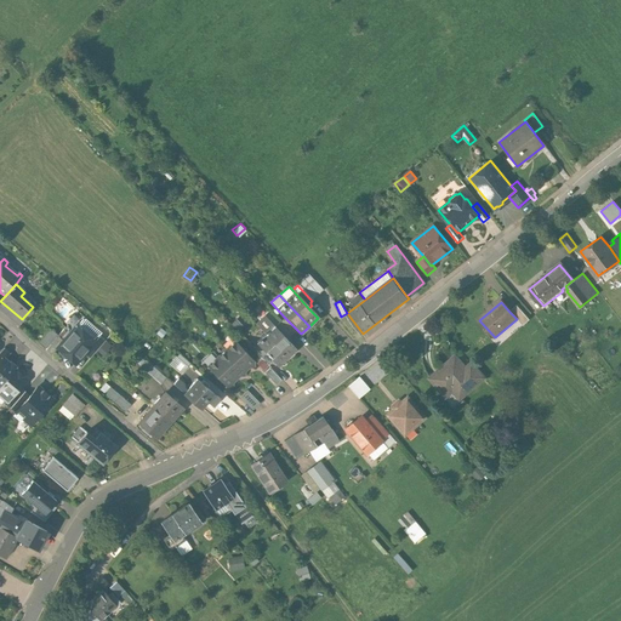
[(516,306),(510,312),(517,319),(522,326),(529,320),(516,306)]
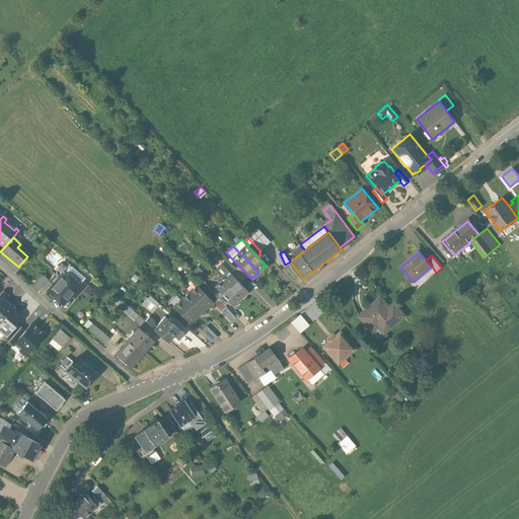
[(214,272),(221,280),(229,273),(221,265),(214,272)]
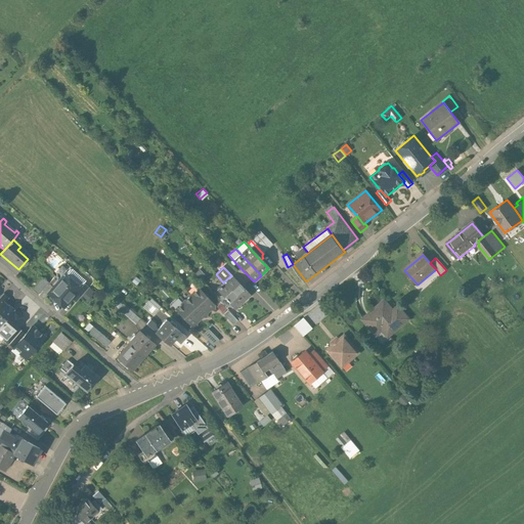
[(243,279),(248,275),(239,267),(235,271),(243,279)]
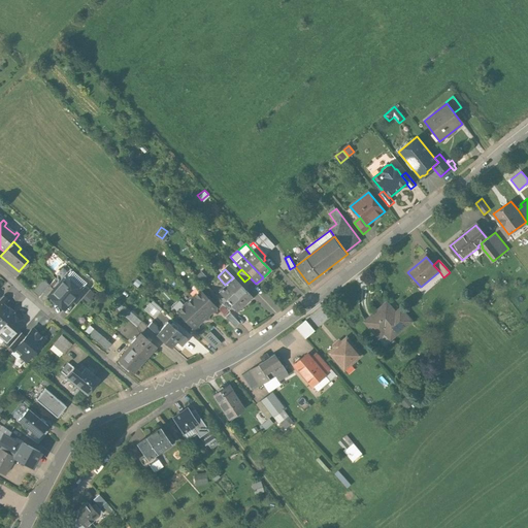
[(72,271),(66,277),(80,290),(85,285),(86,284),(72,271)]
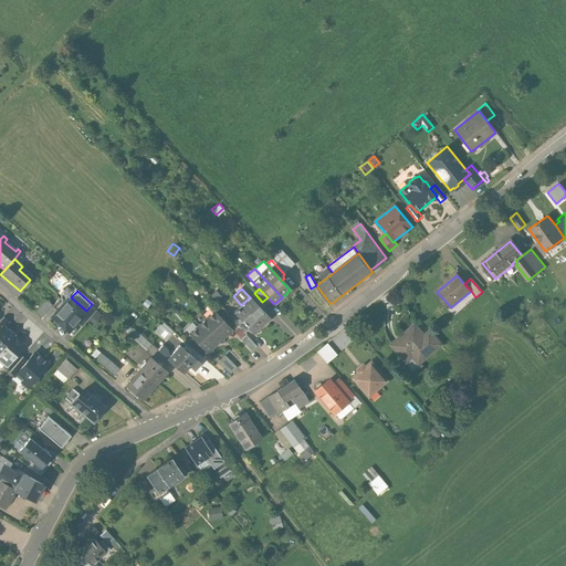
[(221,299),(215,292),(210,296),(217,303),(221,299)]
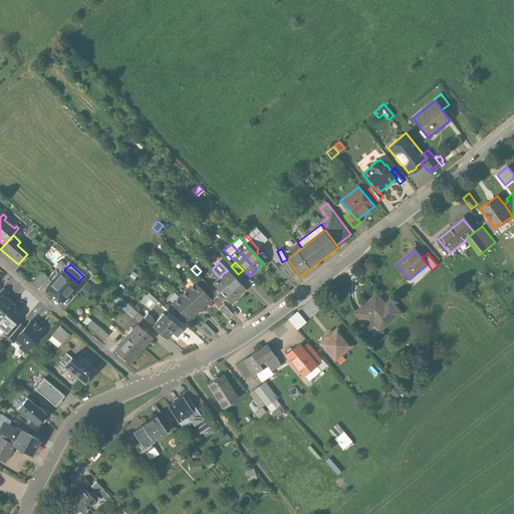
[(238,274),(231,266),(227,270),(234,278),(238,274)]
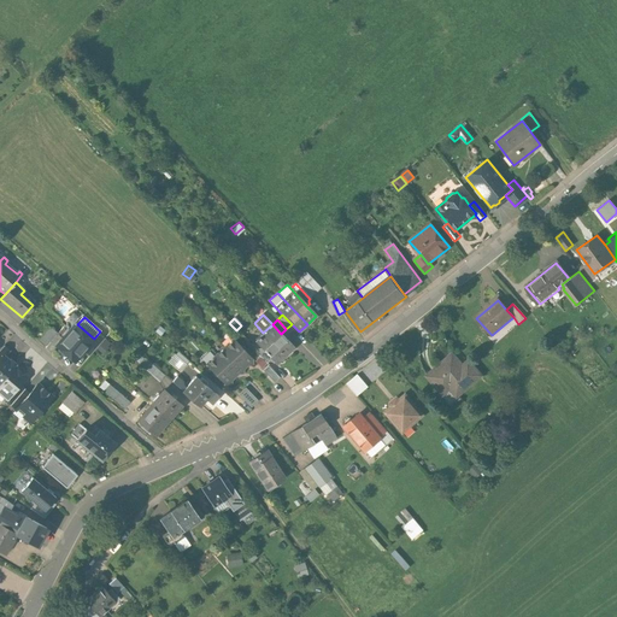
[(77,324),(75,323),(56,346),(75,363),(84,351),(94,340),(94,339),(77,324)]
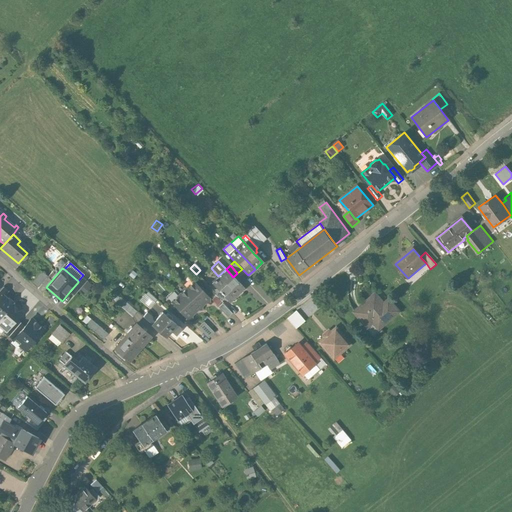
[(218,276),(237,295),(244,288),(233,277),(226,269),(218,276)]
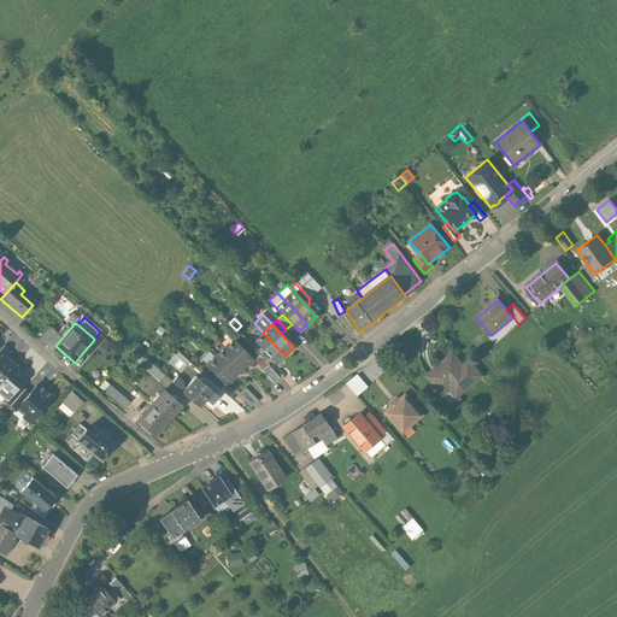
[(46,346),(57,334),(51,328),(40,341),(46,346)]
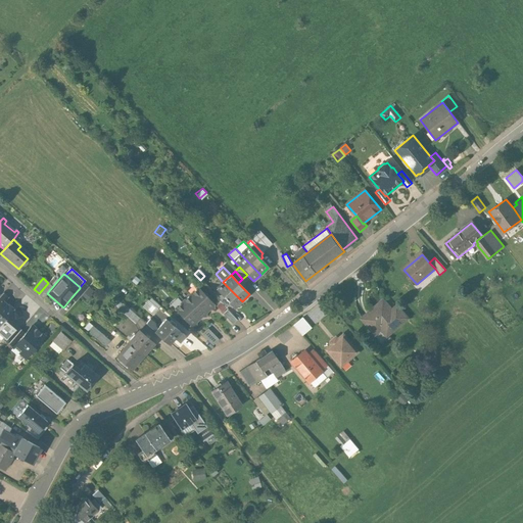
[(80,288),(72,297),(77,301),(81,296),(86,290),(89,287),(84,282),(80,287),(80,288)]
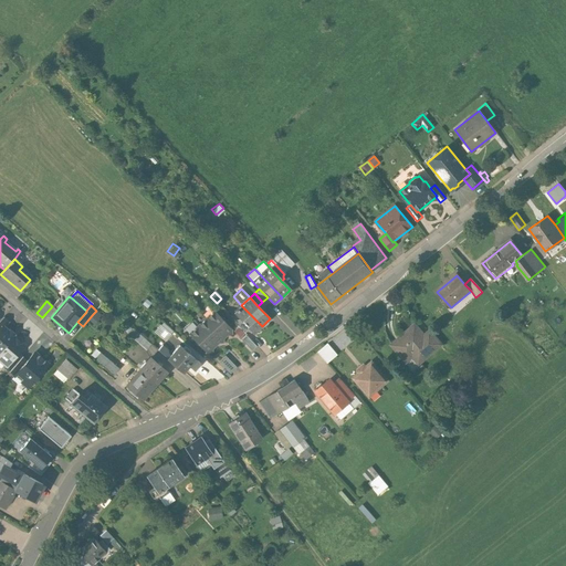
[(249,328),(254,334),(262,326),(241,305),(234,313),(240,318),(249,328)]
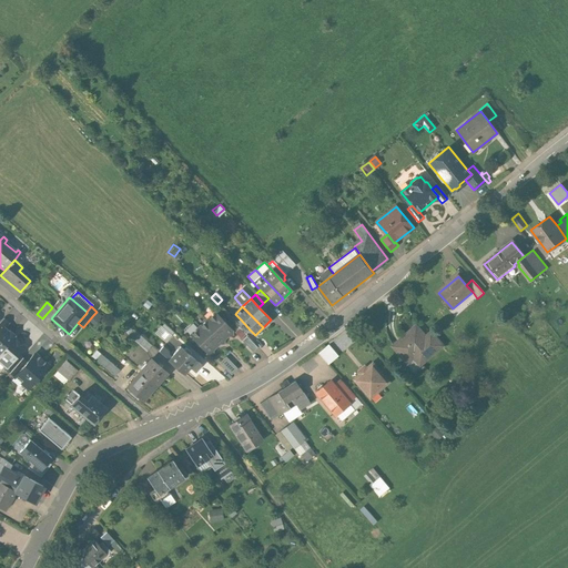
[(205,320),(224,341),(229,336),(233,336),(233,332),(214,312),(205,320)]
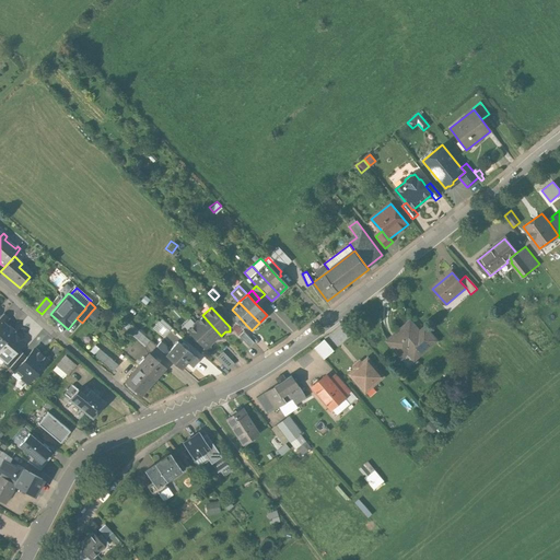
[(97,315),(92,311),(86,317),(92,322),(97,315)]
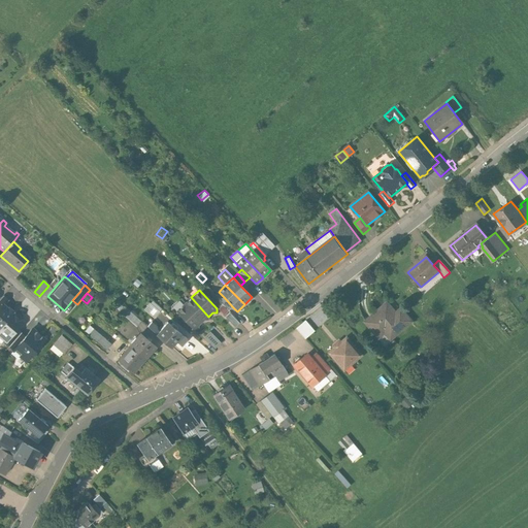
[(0,300),(0,309),(4,305),(8,300),(4,296),(0,300)]
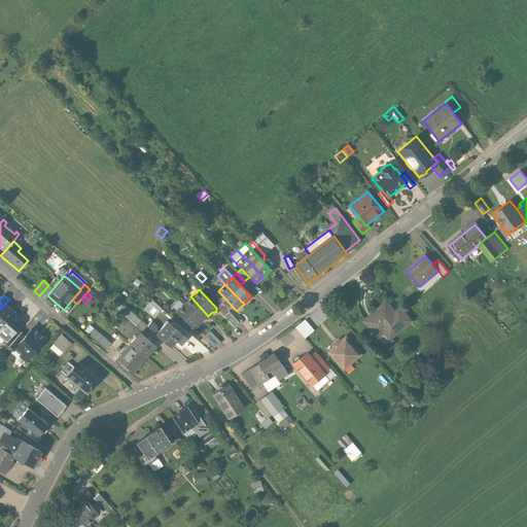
[(182,305),(201,323),(204,319),(208,320),(208,316),(190,296),(182,305)]
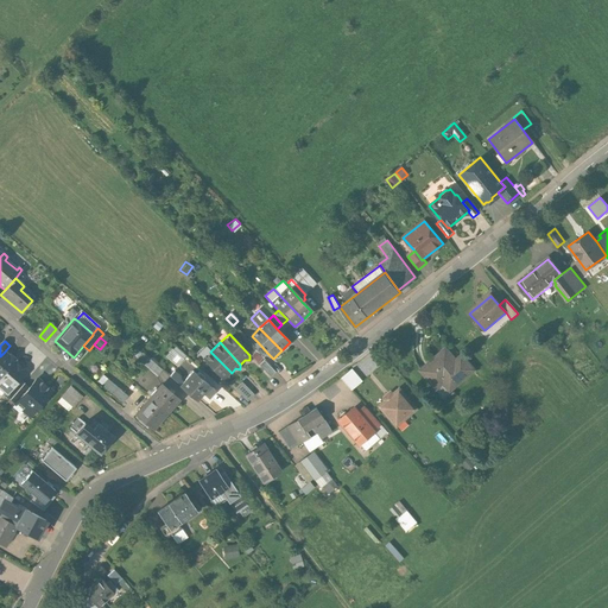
[(267,353),(258,342),(253,347),(263,358),(267,353)]
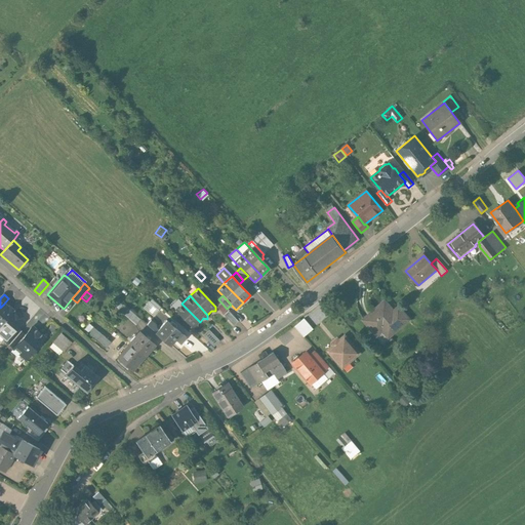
[(151,300),(144,309),(153,316),(159,308),(151,300)]
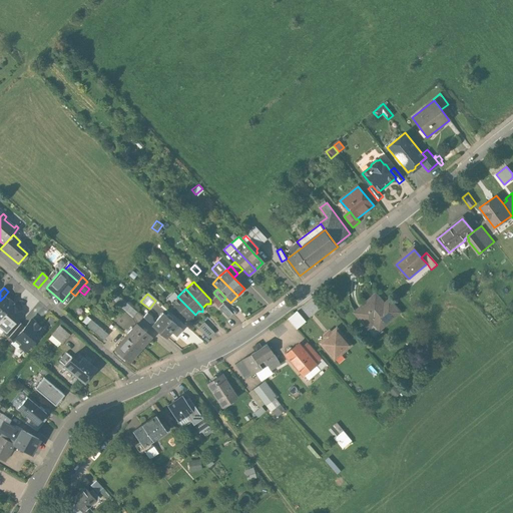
[(377,296),(355,315),(367,328),(373,322),(380,330),(399,314),(388,301),(384,304),(377,296)]
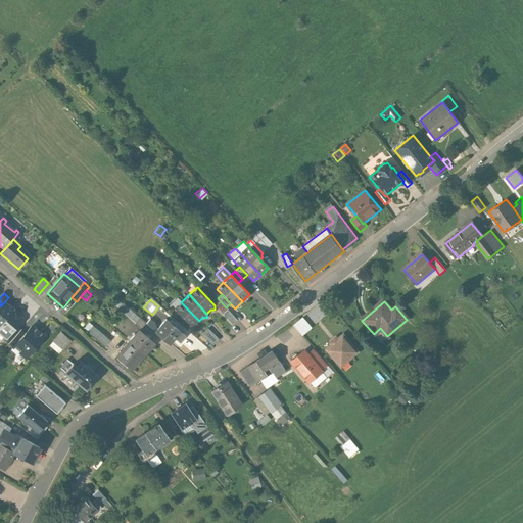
[(0,326),(14,311),(4,302),(0,306),(0,326)]
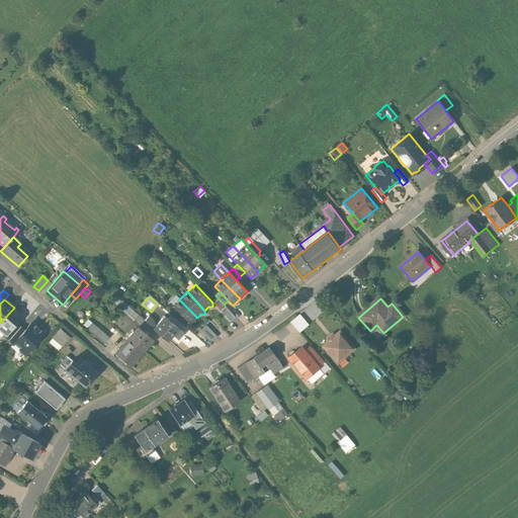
[(193,321),(197,318),(179,299),(172,307),(189,325),(193,325),(193,321)]
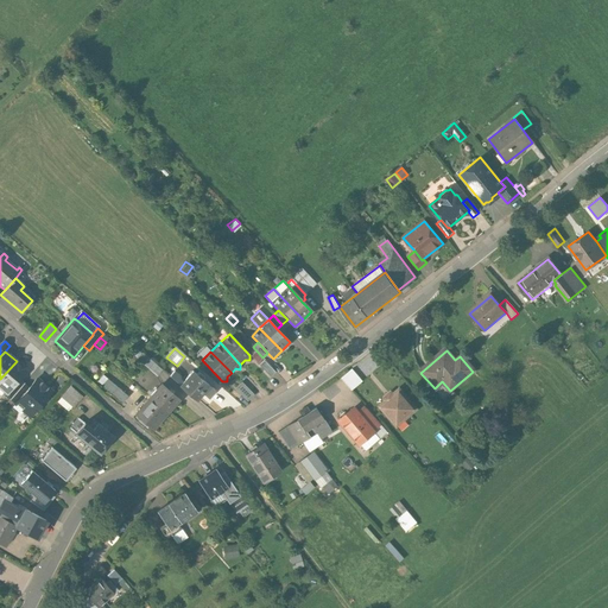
[(261,359),(255,353),(252,356),(258,362),(261,359)]
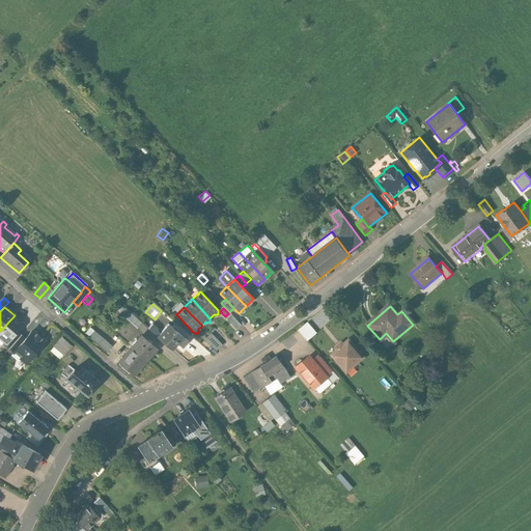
[(140,324),(128,311),(123,316),(136,328),(140,324)]
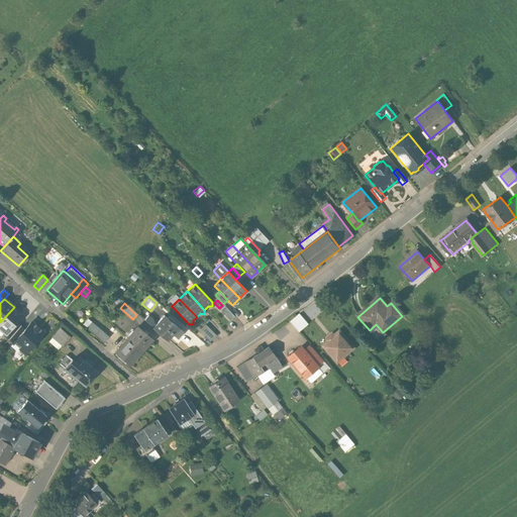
[(24,315),(14,307),(0,322),(0,329),(5,334),(6,335),(18,322),(24,315)]
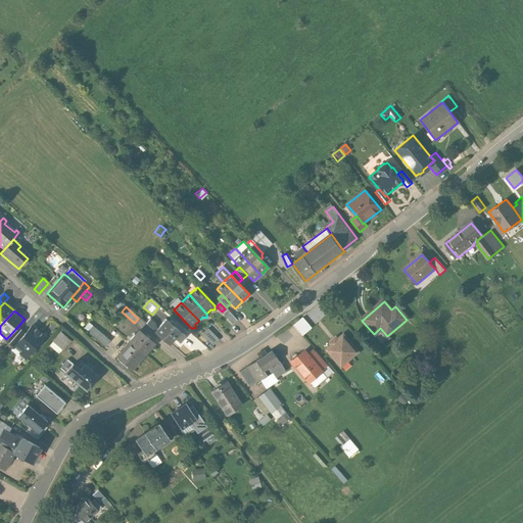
[(236,320),(227,311),(224,315),(232,324),(236,320)]
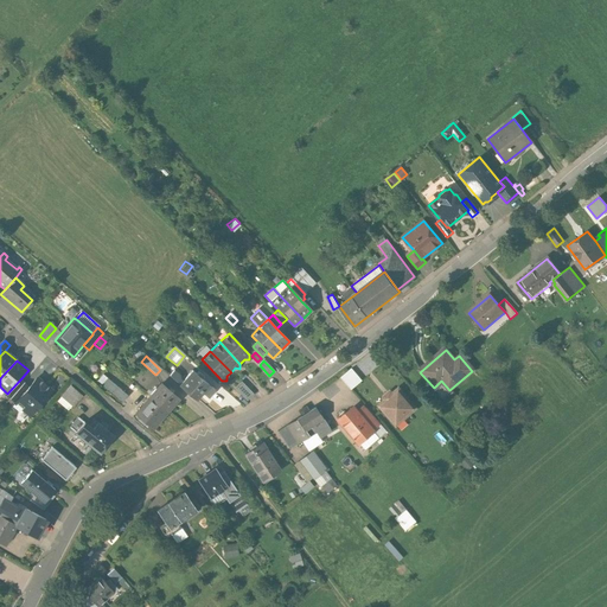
[(351,370),(340,378),(351,390),(362,382),(351,370)]
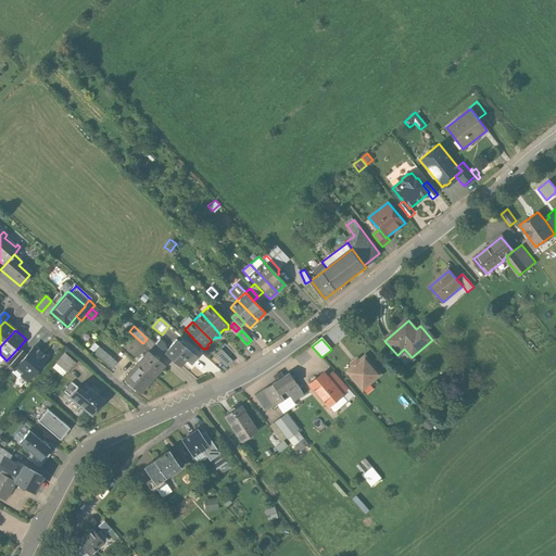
[(180,344),(176,341),(165,353),(180,366),(186,361),(191,365),(198,358),(185,348),(187,345),(182,341),(180,344)]
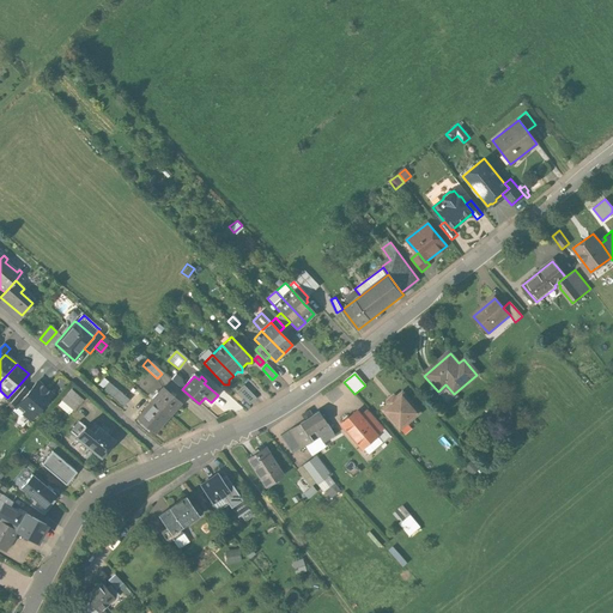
[(104,378),(98,384),(123,406),(129,400),(122,394),(127,389),(113,377),(108,383),(104,378)]
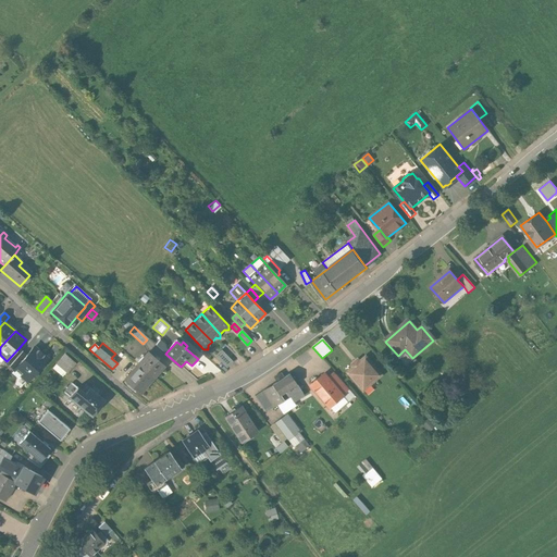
[(233,359),(237,356),(226,345),(222,348),(233,359)]
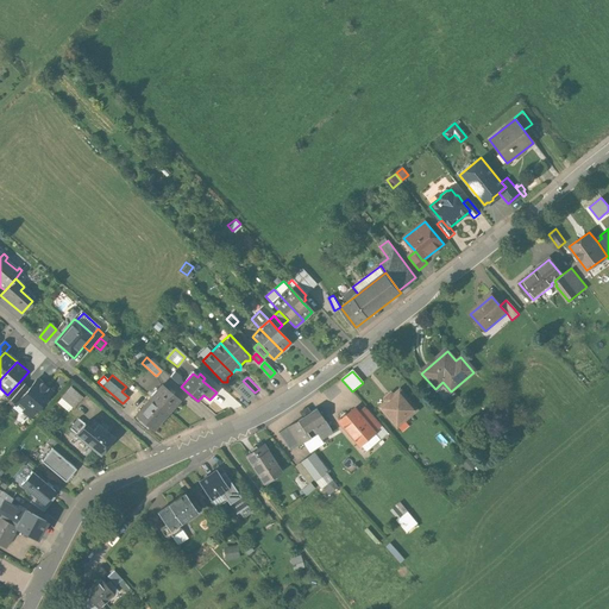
[(26,383),(22,380),(7,395),(6,394),(5,395),(11,401),(12,400),(23,388),(26,383)]
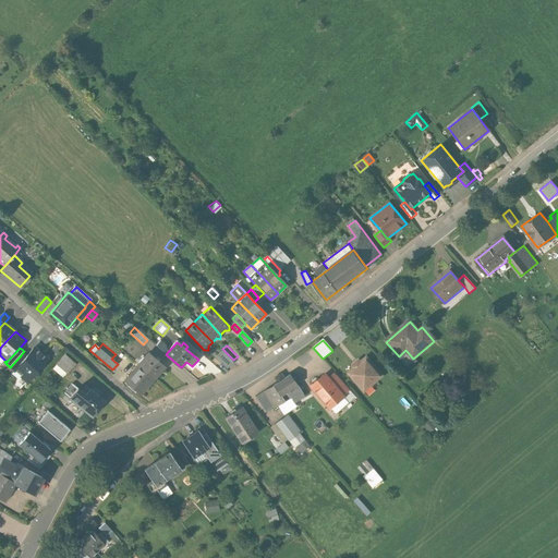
[(49,361),(34,349),(25,359),(15,371),(14,372),(29,384),(49,361)]
